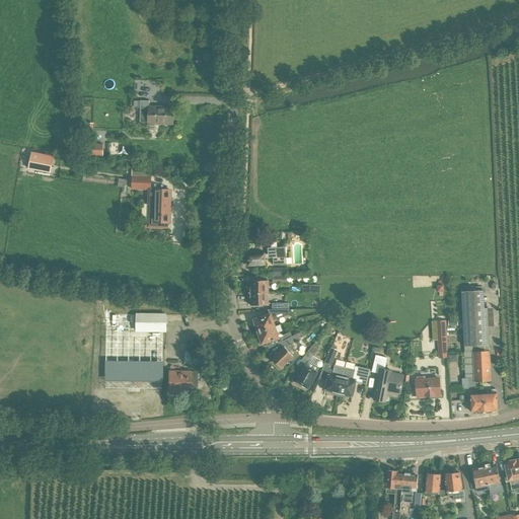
[(139,98),(138,131),(140,131),(148,132),(150,132),(152,132),(152,124),(172,124),(173,107),(151,106),(151,99),(149,99),(142,99),(139,98)]
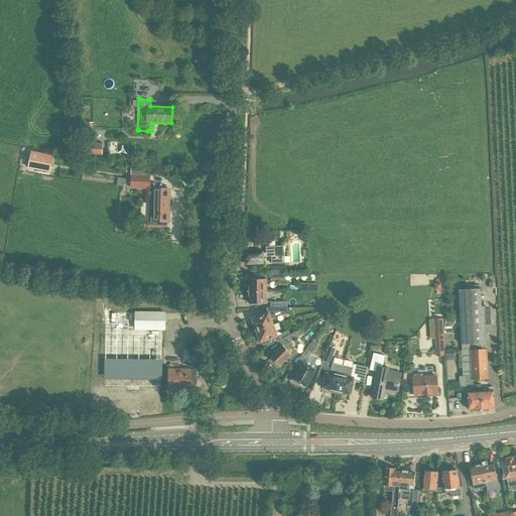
[(103,155),(103,143),(83,143),(82,155),(103,155)]
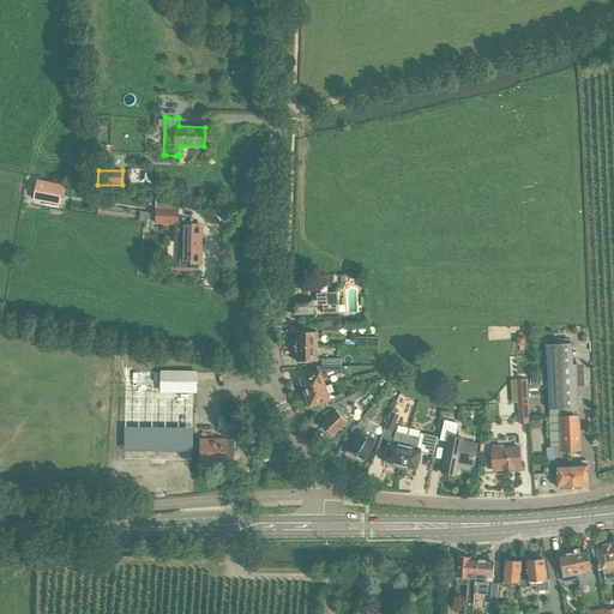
[(37,180),(34,200),(60,205),(64,185),(37,180)]
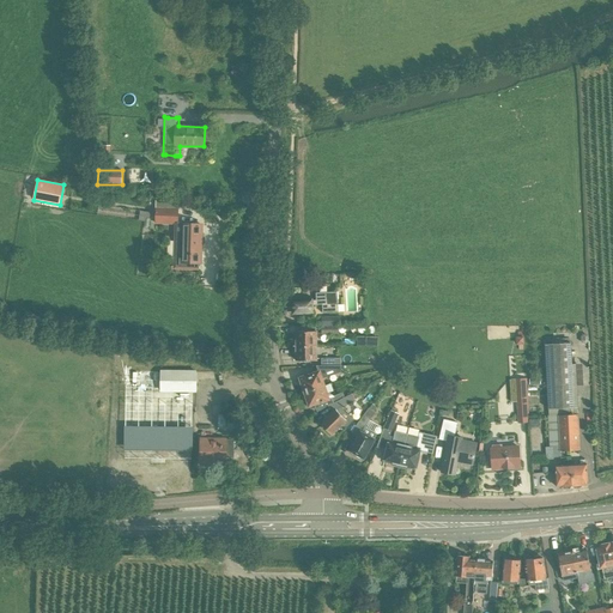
[(157,211),(156,224),(177,224),(178,211),(178,210),(157,210),(157,211)]
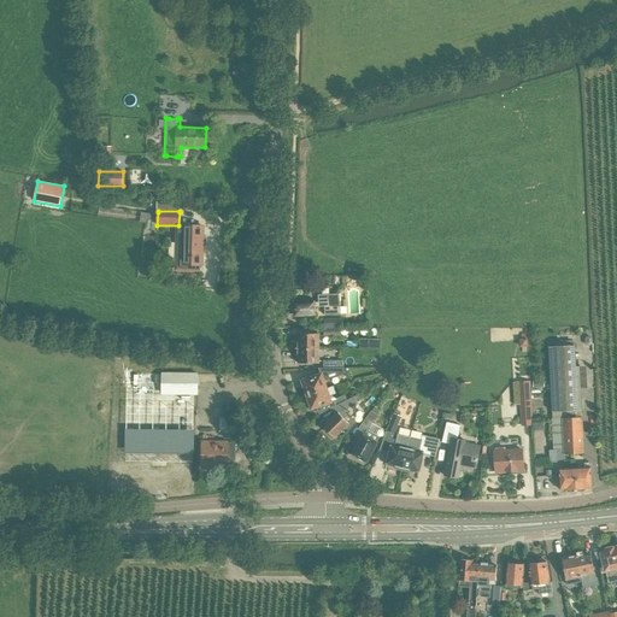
[(152,213),(141,212),(140,222),(146,223),(147,221),(151,221),(152,213)]
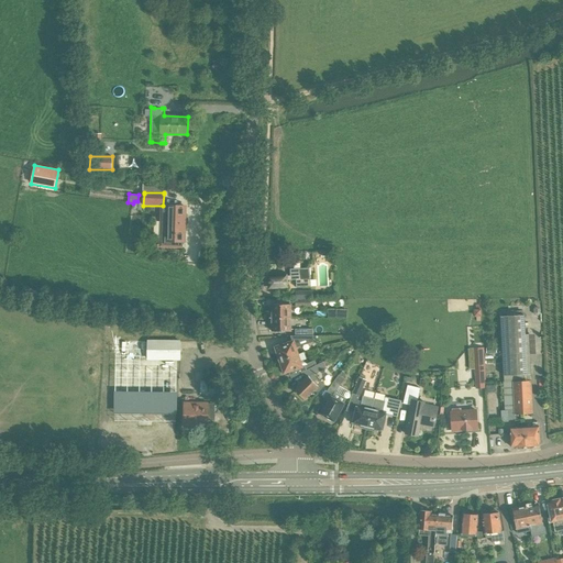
[(185,207),(168,207),(163,207),(161,241),(166,241),(166,246),(181,247),(181,242),(184,242),(185,207)]
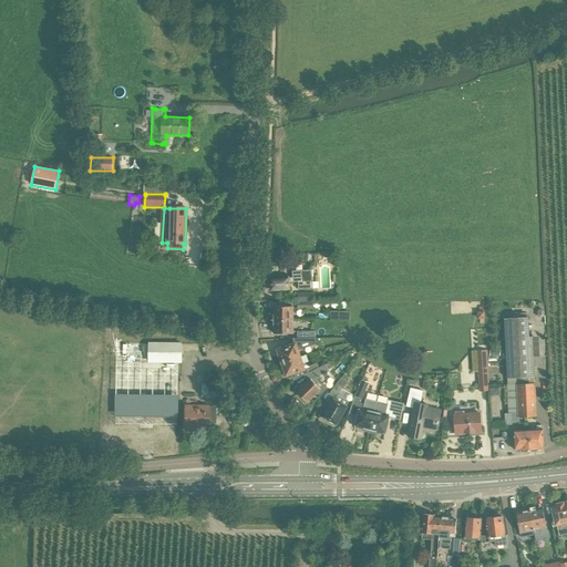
[(287,281),(297,281),(298,280),(299,289),(313,288),(312,269),(291,270),(292,277),(290,277),(278,277),(277,276),(271,276),(272,278),(269,278),(269,281),(268,281),(268,286),(270,286),(270,289),(288,288),(287,281)]
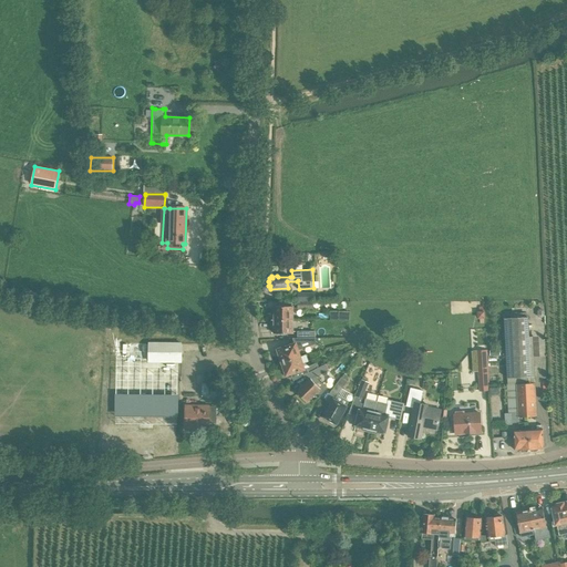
[(298,301),(316,300),(315,292),(297,294),(298,301)]
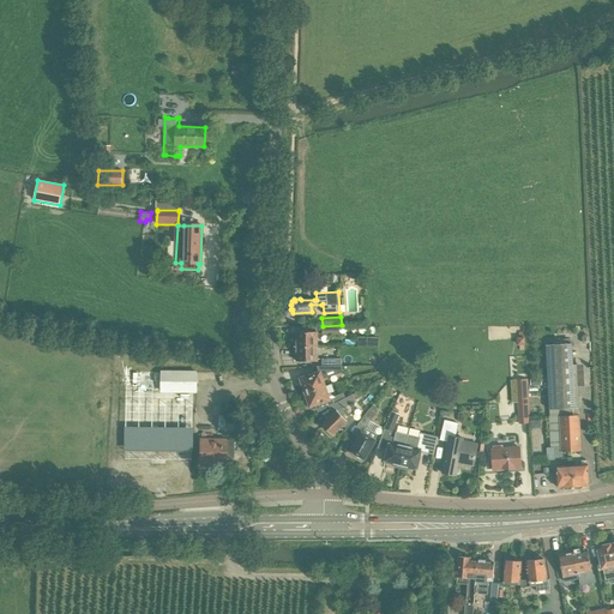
[(293,338),(293,347),(318,347),(318,331),(295,331),(295,338),(293,338)]
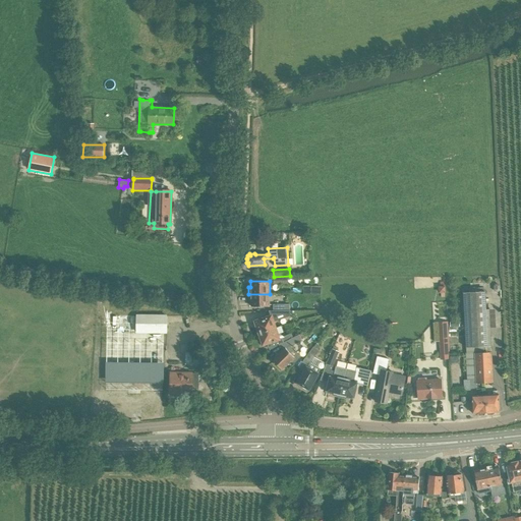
[(494,382),(491,352),(486,352),(486,346),(491,346),(490,328),(489,309),(486,309),(485,291),(463,292),(466,347),(467,380),(470,380),(471,388),(477,388),(477,384),(494,382)]
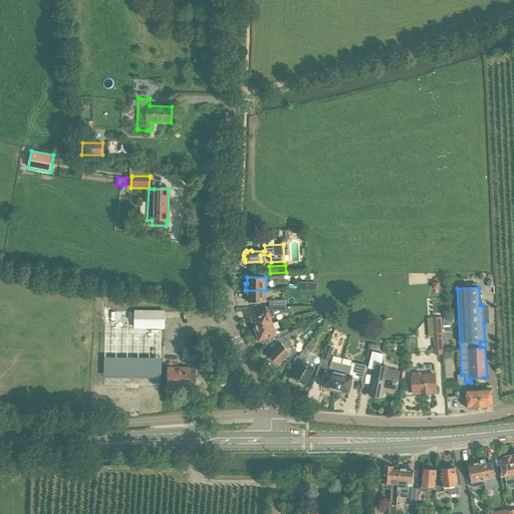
[(266,290),(245,290),(246,296),(247,296),(247,302),(266,302),(266,290)]
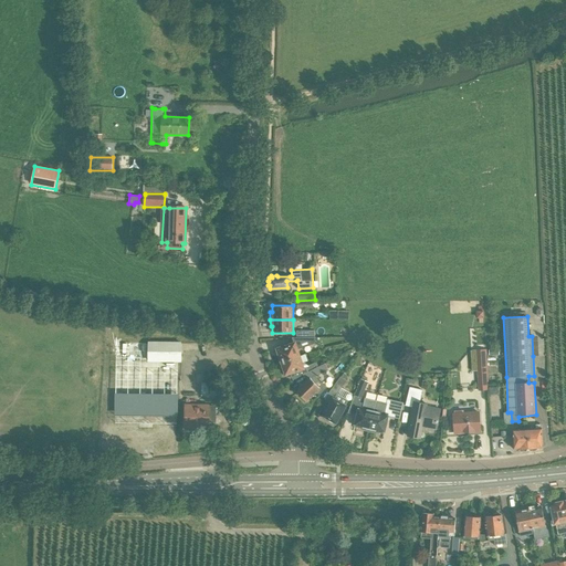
[(276,348),(281,362),(301,355),(299,348),(316,343),(316,337),(292,337),(294,343),(276,348)]
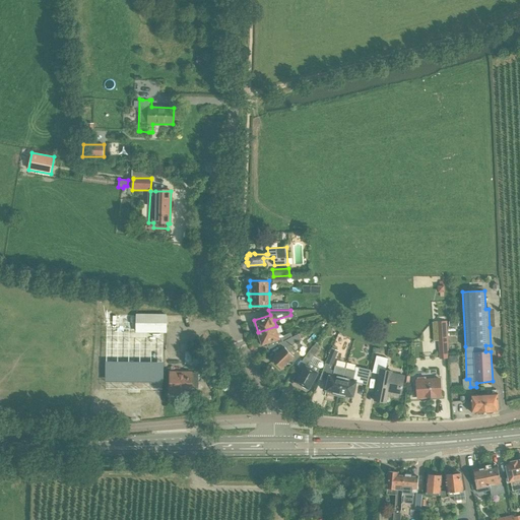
[(136,315),(135,331),(166,331),(166,315),(136,315)]
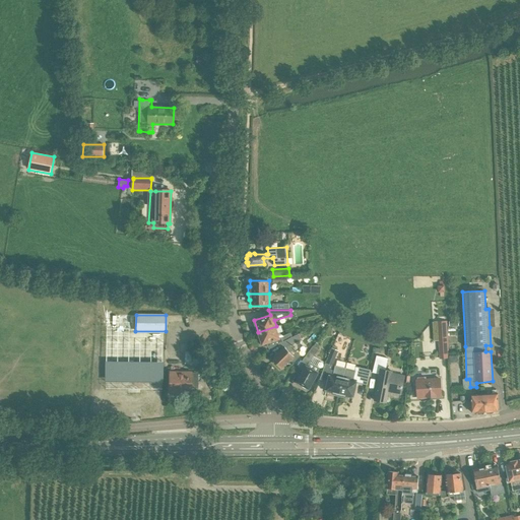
[(280,337),(276,326),(258,332),(262,344),(267,342),(280,338),(280,337)]
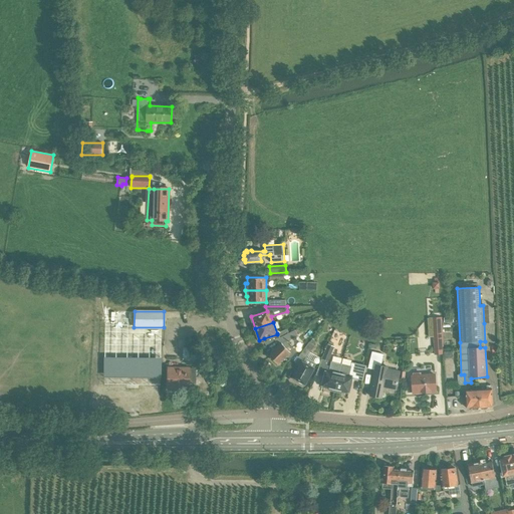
[(278,333),(280,337),(289,332),(287,328),(278,333)]
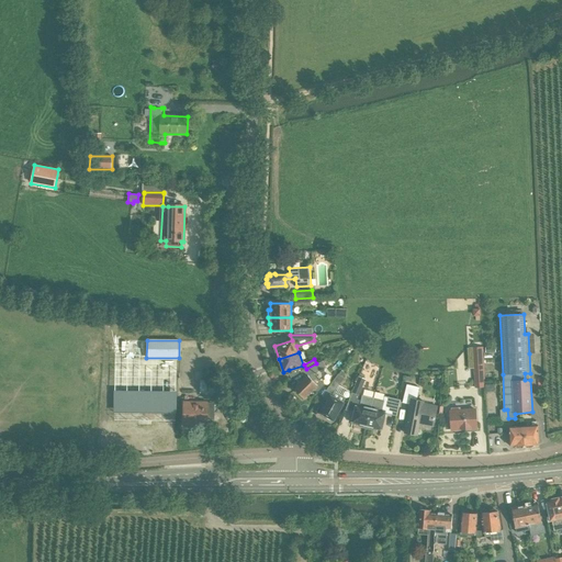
[(484,359),(473,360),(474,373),(474,379),(475,388),(484,388),(483,373),(485,373),(484,359)]
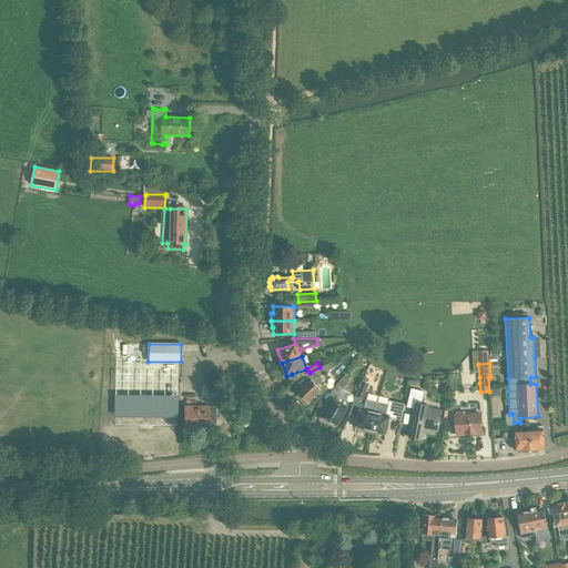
[(320,367),(310,373),(308,373),(305,376),(311,382),(298,393),(308,404),(312,399),(314,403),(328,388),(317,377),(330,372),(326,365),(320,367)]
